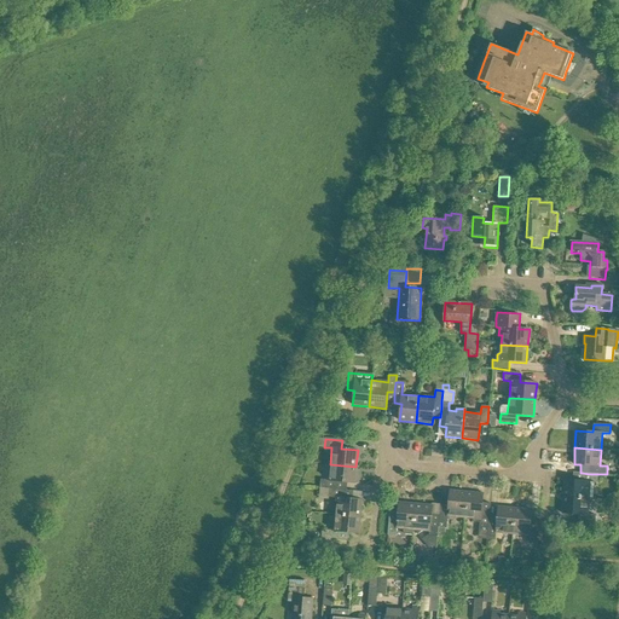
[(356,467),(330,464),(328,480),(320,480),(320,487),(337,490),(337,481),(354,484),(356,467)]
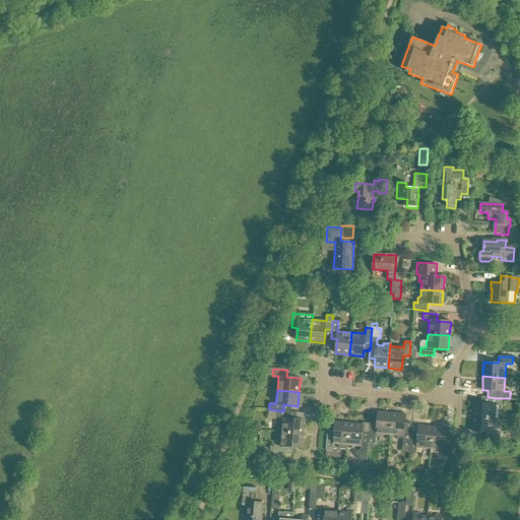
[(473,403),(472,417),(495,418),(496,405),(502,405),(503,398),(496,398),(489,397),(488,397),(481,397),(480,403),(473,403)]
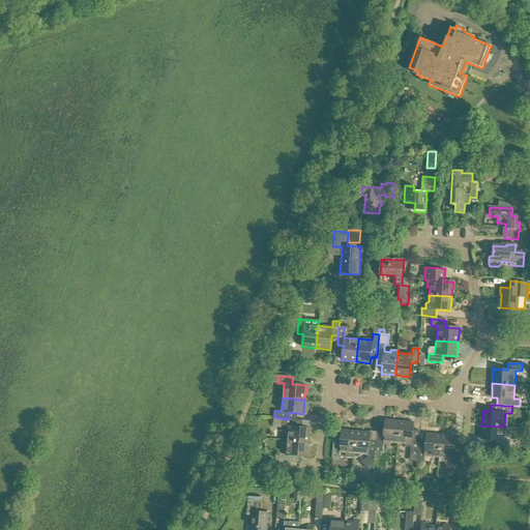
[(288,427),(287,441),(308,443),(311,429),(296,428),(296,419),(289,419),(274,417),(273,425),(288,427)]
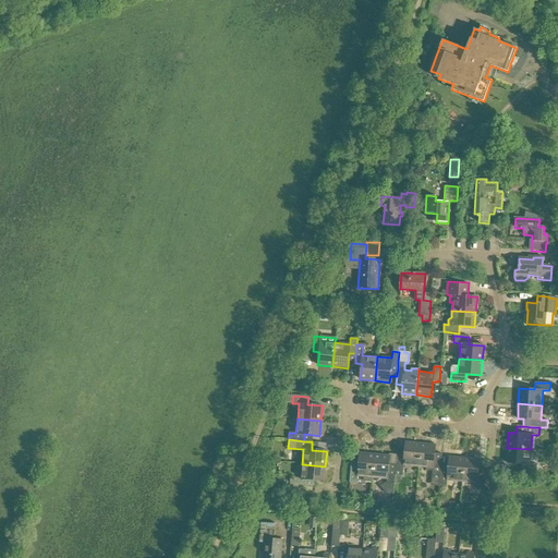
[(396,464),(395,483),(400,483),(401,476),(402,476),(402,475),(403,465),(419,468),(421,444),(405,443),(404,451),(397,450),(396,464)]
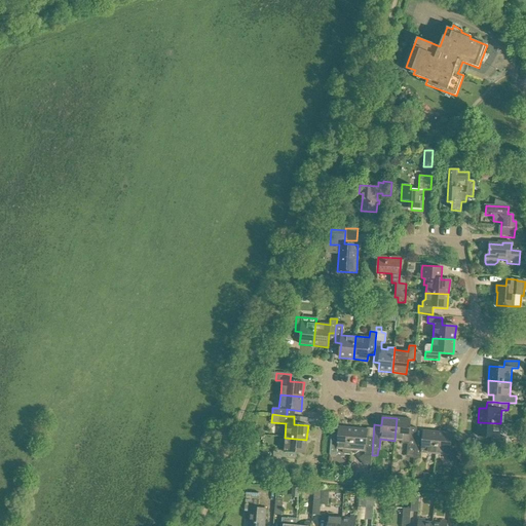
[(397,418),(395,441),(402,441),(402,444),(408,444),(407,458),(414,458),(414,449),(415,445),(415,438),(416,435),(416,428),(409,427),(410,419),(397,418)]
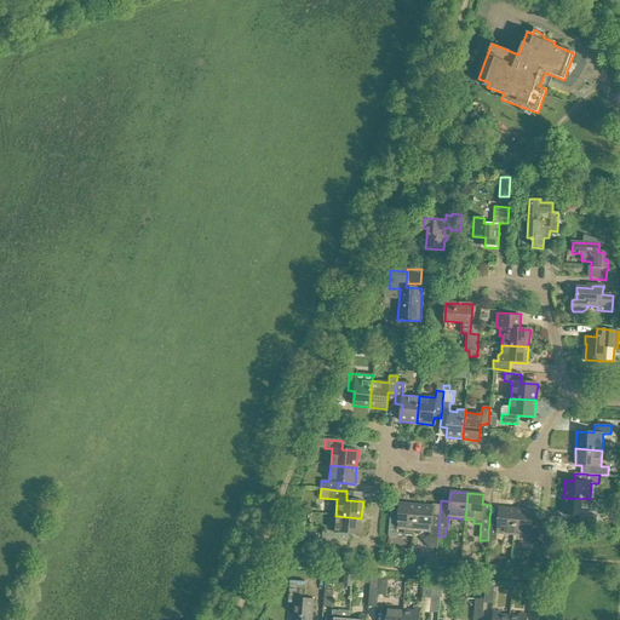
[(563,498),(563,514),(579,515),(579,523),(596,524),(596,516),(589,516),(590,499),(563,498)]
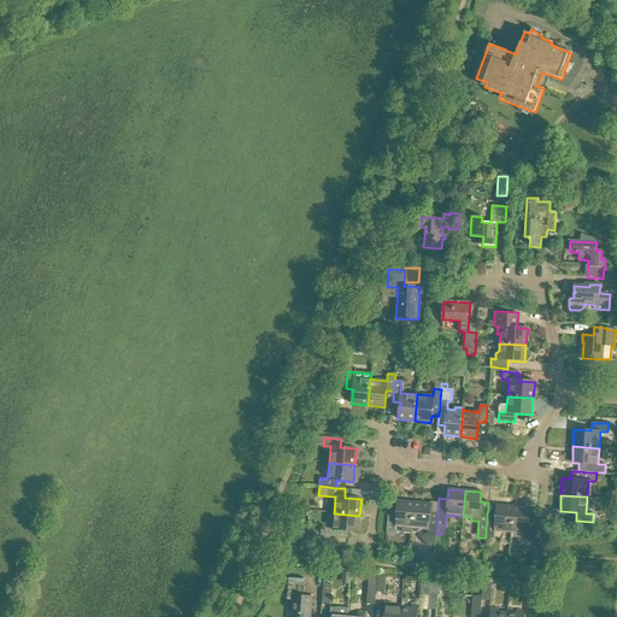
[(388,510),(387,534),(395,534),(395,528),(401,528),(401,530),(405,533),(411,534),(411,529),(413,503),(398,501),(397,511),(388,510)]
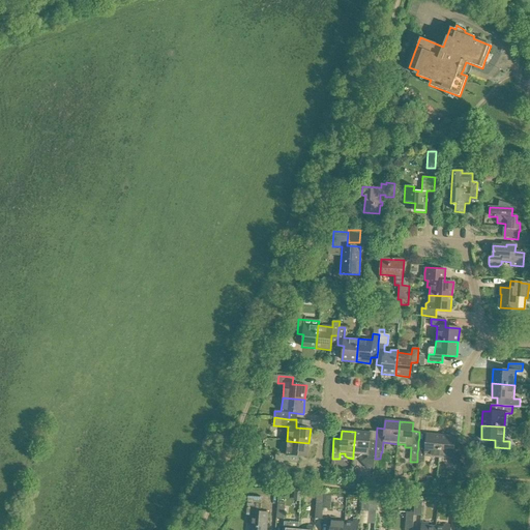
[(355,432),(353,454),(356,455),(358,459),(361,455),(367,457),(367,459),(365,459),(361,463),(367,470),(370,469),(374,469),(375,459),(376,441),(369,440),(370,433),(355,432)]
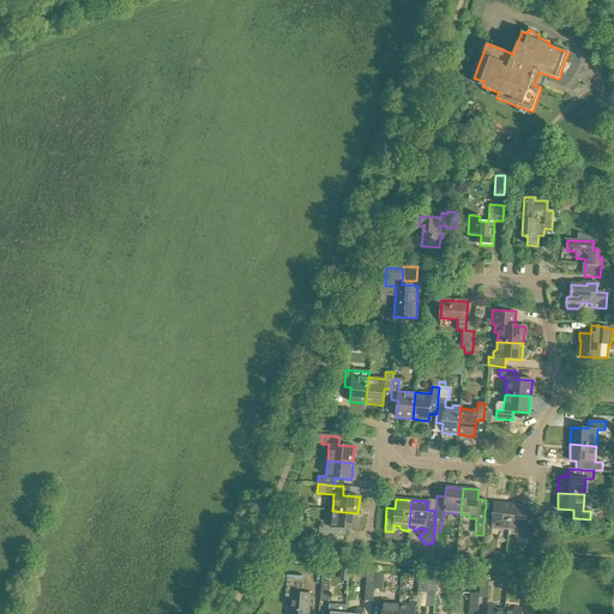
[(483,524),(483,535),(491,536),(492,529),(509,530),(511,504),(494,503),(493,511),(485,511),(485,519),(483,524)]
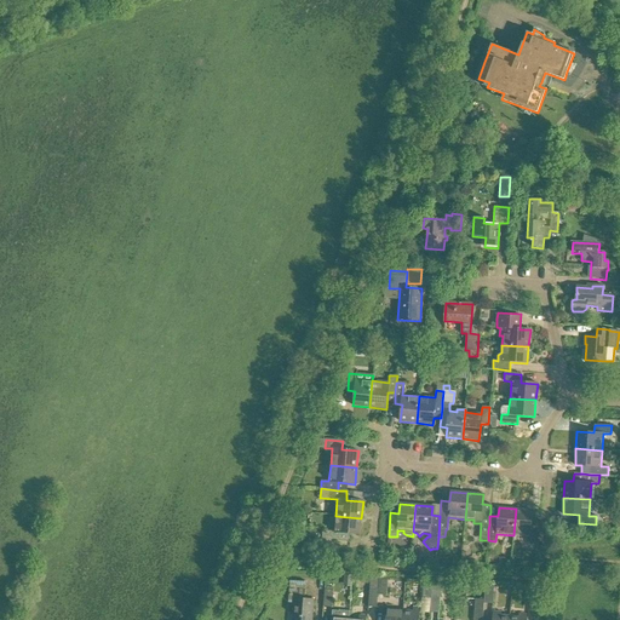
[(516,509),(514,535),(529,538),(529,544),(538,545),(539,528),(530,528),(532,511),(516,509)]
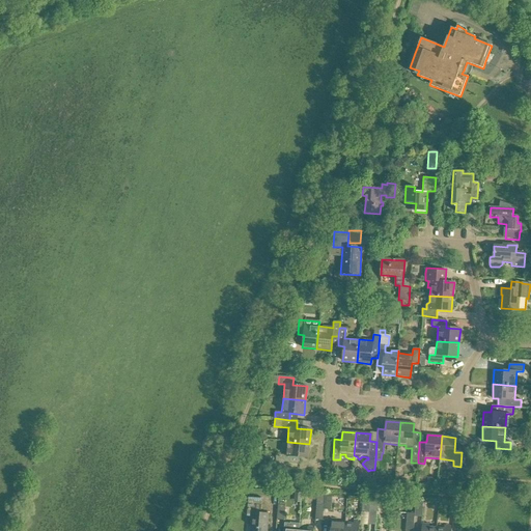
[(309,444),(287,442),(285,455),(279,455),(278,462),(292,464),(294,456),(308,457),(309,444)]
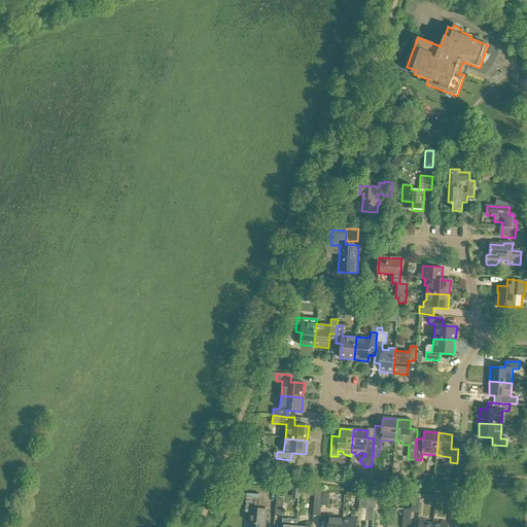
[(293,487),(291,497),(299,497),(301,488),(293,487)]
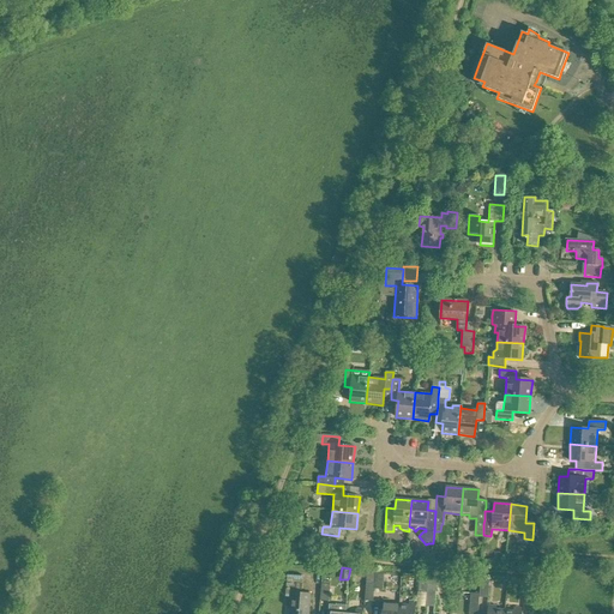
[(374,585),(375,572),(367,572),(366,584),(374,585)]
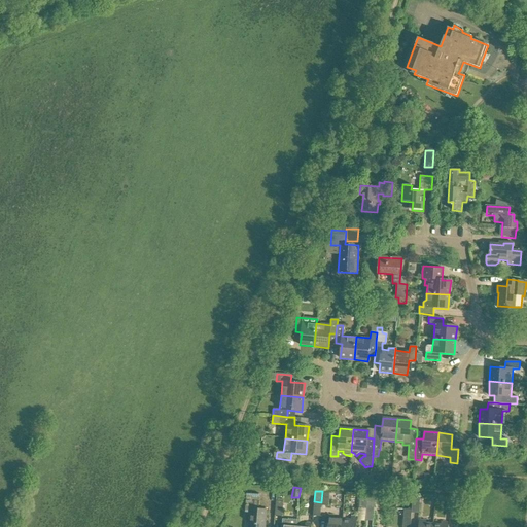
[(322,491),(321,502),(321,505),(328,506),(329,492),(322,491)]
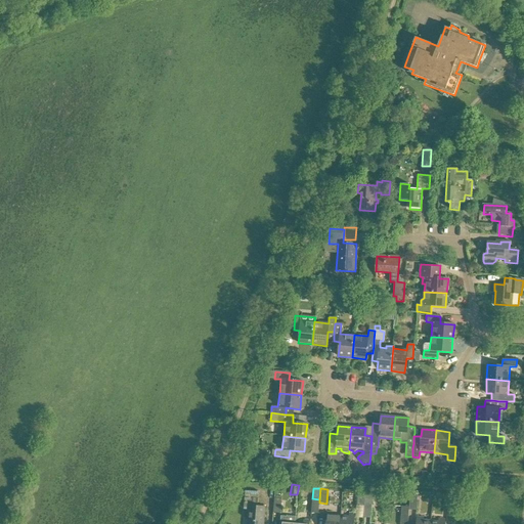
[(263,523),(265,508),(257,507),(258,491),(245,490),(244,506),(248,507),(246,523),(263,523)]
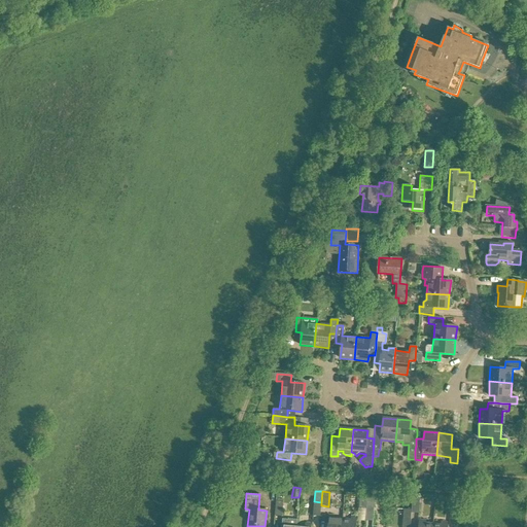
[(366,510),(366,506),(367,495),(360,494),(359,508),(366,510)]
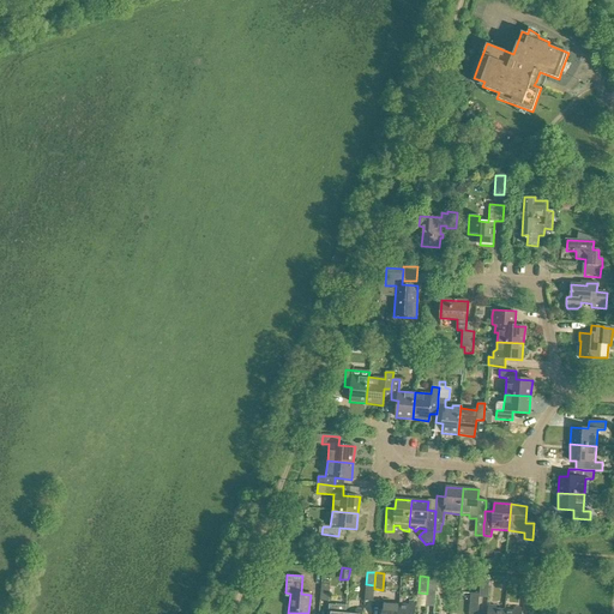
[(481,581),(480,595),(479,599),(488,599),(489,582),(481,581)]
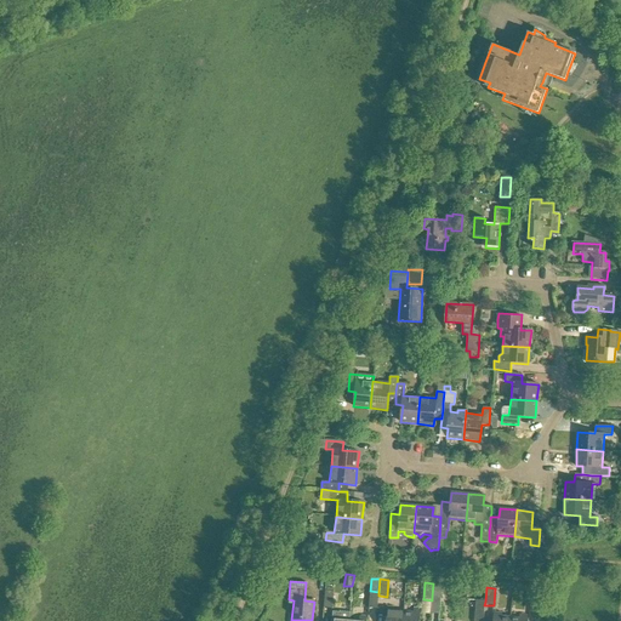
[(377,609),(379,596),(379,592),(370,591),(369,608),(377,609)]
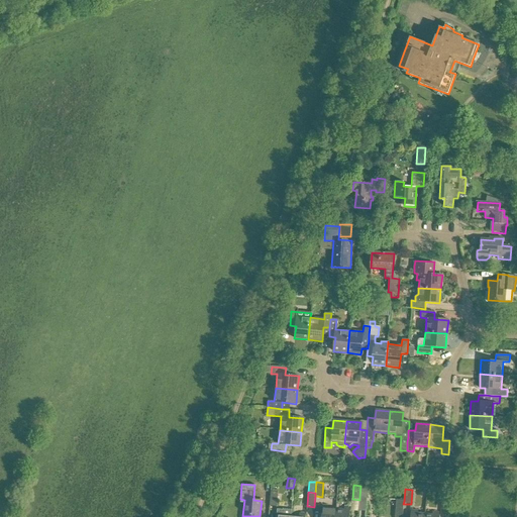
[(448,507),(449,493),(441,493),(439,506),(448,507)]
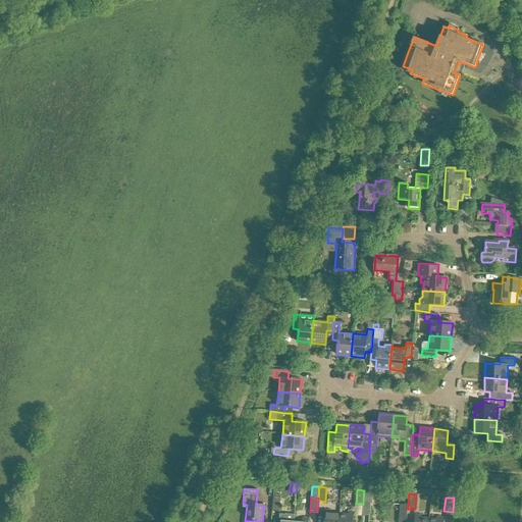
[(406,521),(407,509),(408,506),(401,505),(399,521),(406,521)]
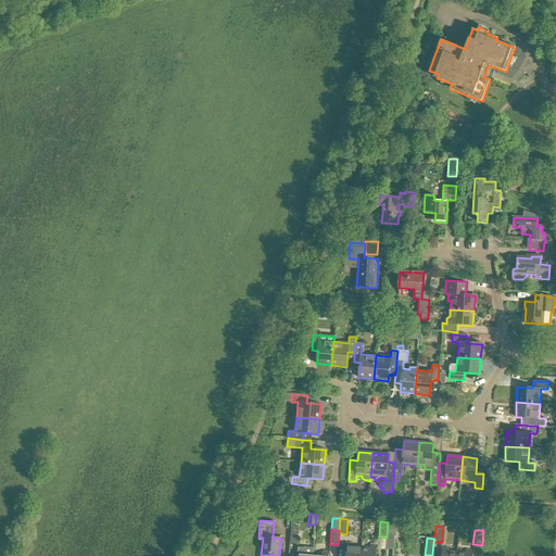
[(361,555),(362,547),(353,546),(353,544),(346,543),(345,555),(361,555)]
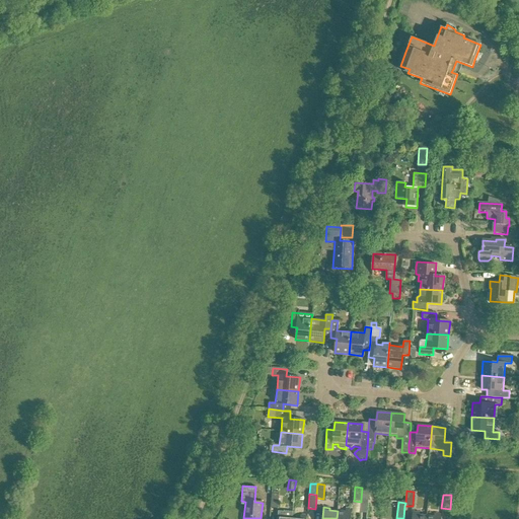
[(346,512),(338,511),(337,518),(351,518),(352,510),(346,509),(346,512)]
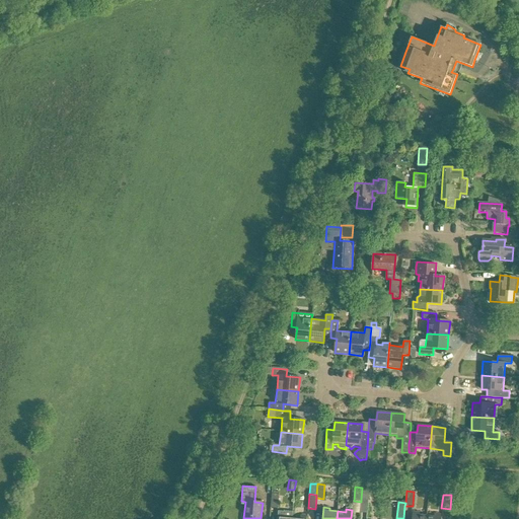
[(279,510),(279,513),(278,518),(292,518),(292,517),(293,511),(279,510)]
